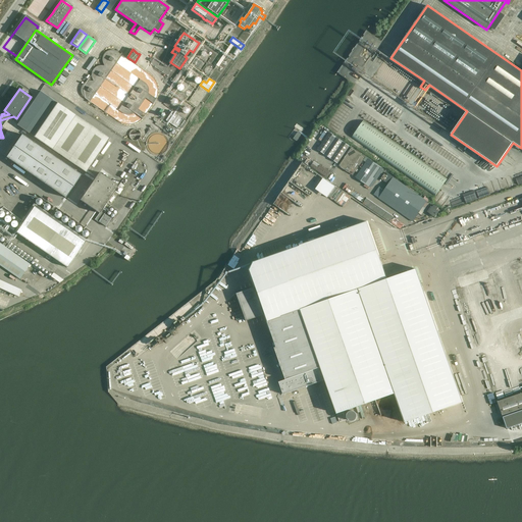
[(40,91),(16,125),(52,149),(86,172),(109,139),(40,91)]
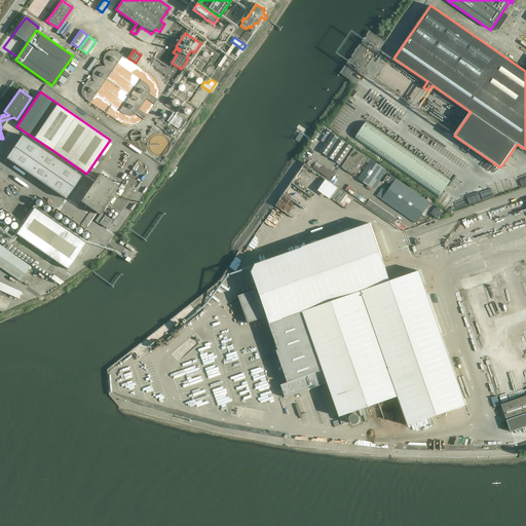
[(174,112),(166,121),(178,129),(185,120),(174,112)]
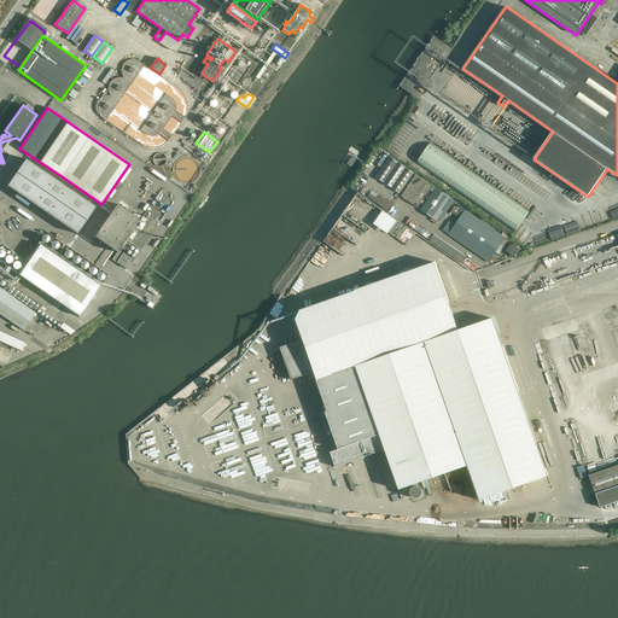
[(417,163),(516,232),(530,211),(431,143),(417,163)]
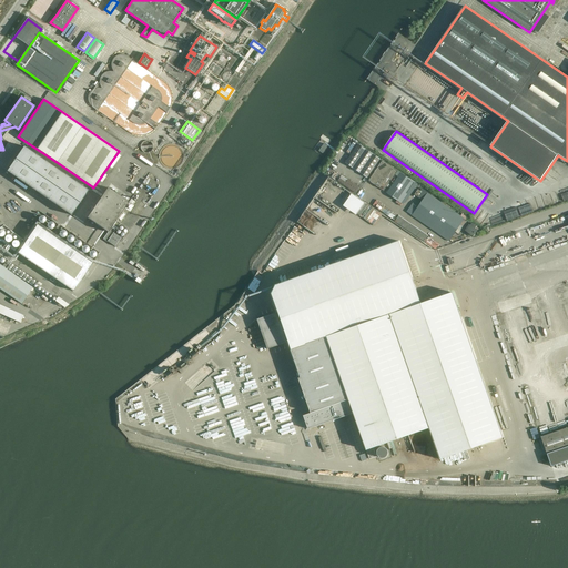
[(381,160),(358,144),(345,163),(367,178),(381,160)]
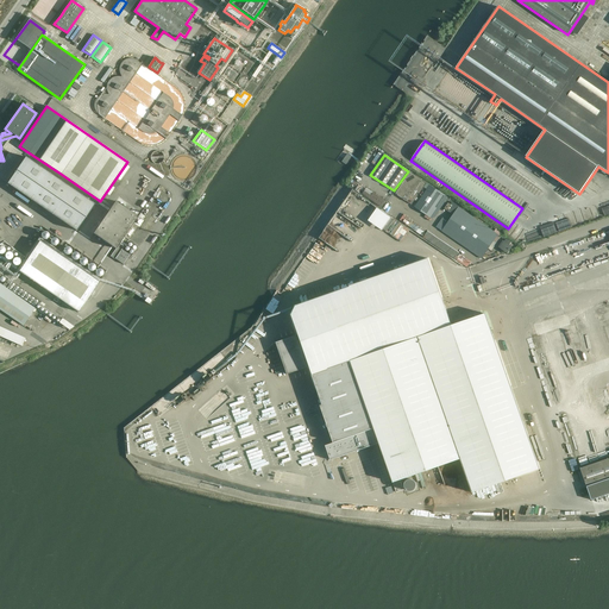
[(95,205),(25,157),(7,183),(76,231),(95,205)]
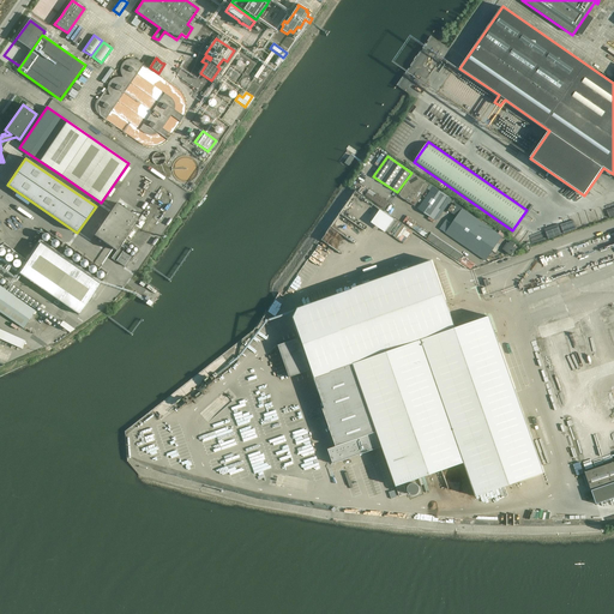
[(414,174),(398,196),(410,204),(415,206),(427,190),(422,197),(425,199),(417,209),(435,221),(438,220),(452,199),(433,186),(431,185),(429,185),(426,182),(414,174)]
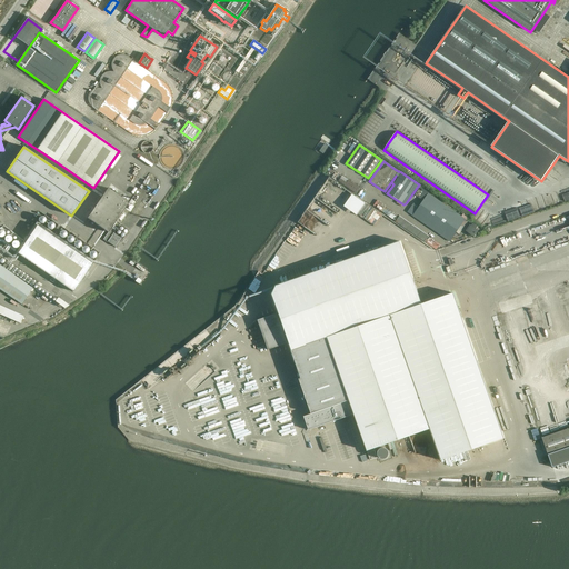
[(340,179),(338,181),(357,193),(360,188),(349,180),(347,182),(340,179)]
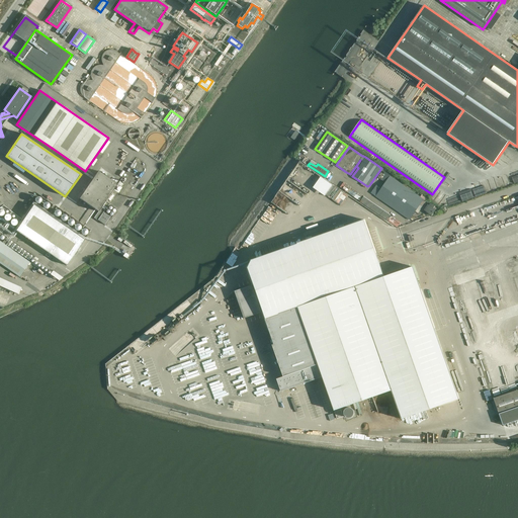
[(98,171),(79,199),(98,211),(94,219),(98,221),(105,225),(110,217),(103,212),(105,209),(102,207),(117,184),(98,171)]
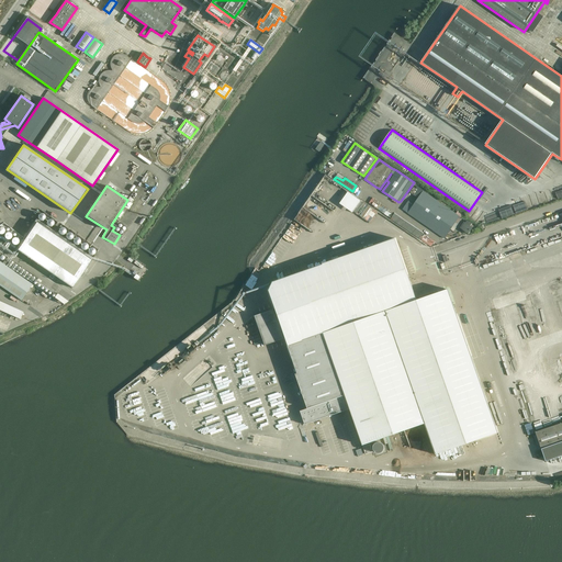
[(412,190),(409,193),(414,195),(418,199),(423,191),(424,190),(417,187),(416,189),(414,188),(412,190)]
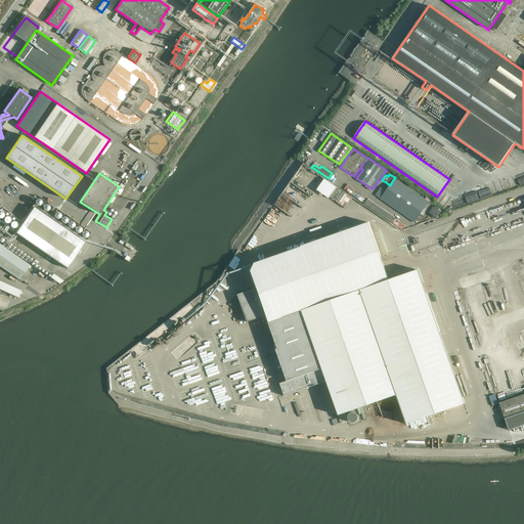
[(386,190),(380,200),(415,223),(415,222),(421,215),(425,208),(428,209),(431,204),(429,203),(429,202),(426,200),(394,178),(390,185),(386,190)]
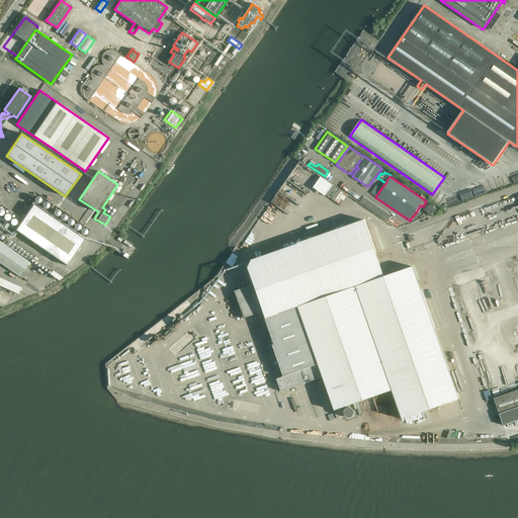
[(376,185),(370,193),(375,197),(381,188),(376,185)]
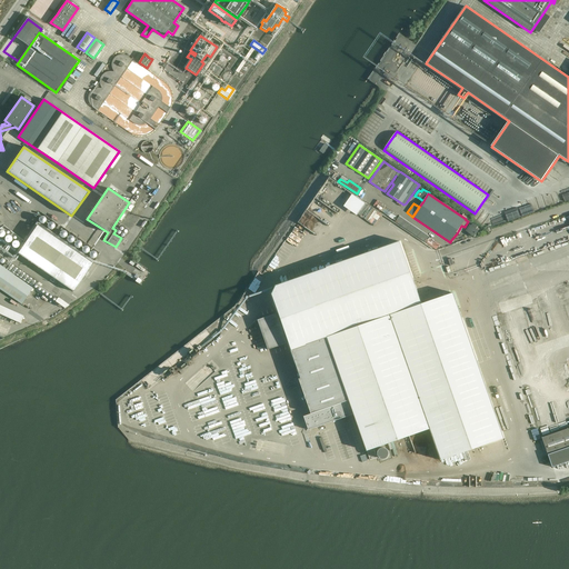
[(472,223),(471,226),(470,225),(466,231),(475,237),(479,230),(477,229),(478,227),(472,223)]
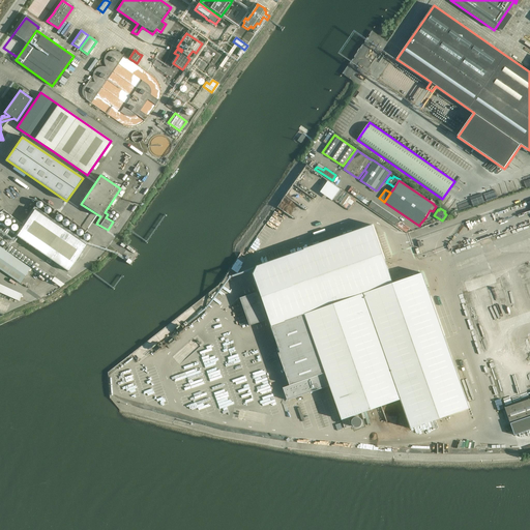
[(17,236),(68,272),(87,245),(35,210),(17,236)]
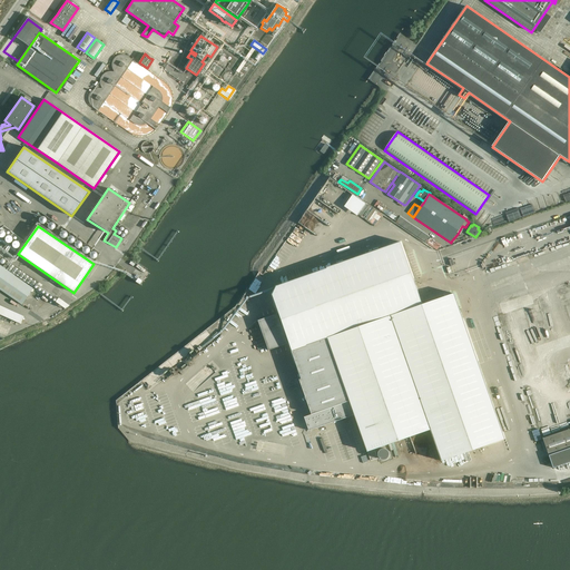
[(430,237),(426,243),(436,251),(444,247),(430,237)]
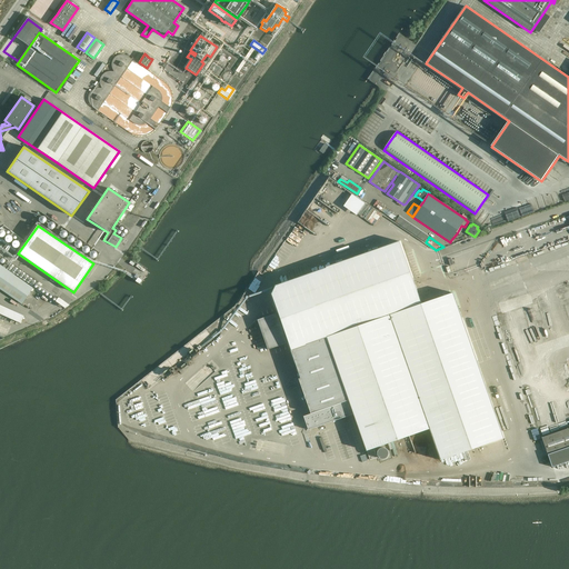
[(422,305),(400,242),(273,286),(270,295),(277,313),(271,315),(257,320),(267,350),(287,343),(290,350),(289,350),(289,351),(306,396),(311,413),(306,416),(303,417),(309,430),(332,421),(336,420),(355,415),(367,451),(420,432),(430,429),(435,443),(441,460),(505,438),(460,313),(453,293),(422,305)]
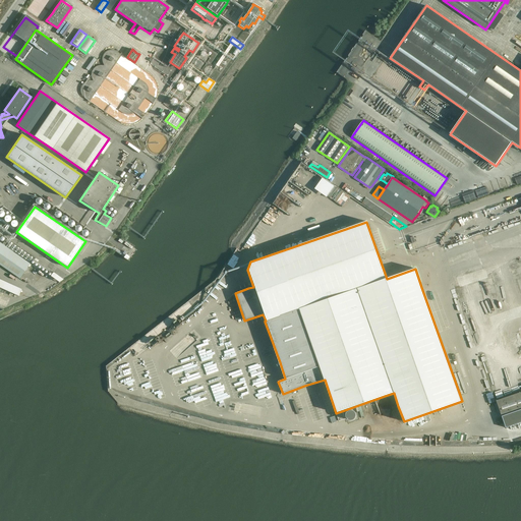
[(30,264),(0,243),(0,265),(19,279),(30,264)]
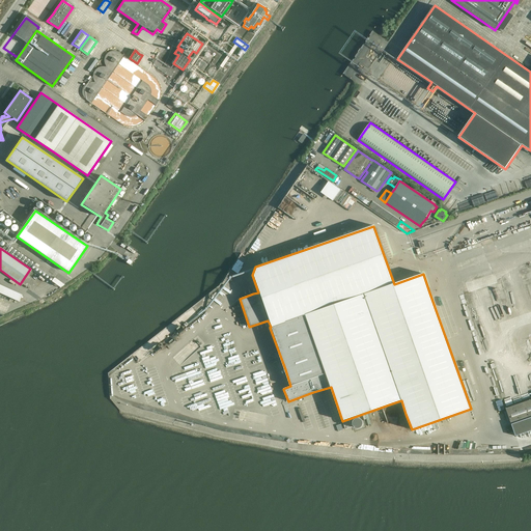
[(530,399),(506,409),(515,436),(530,430),(530,399)]
